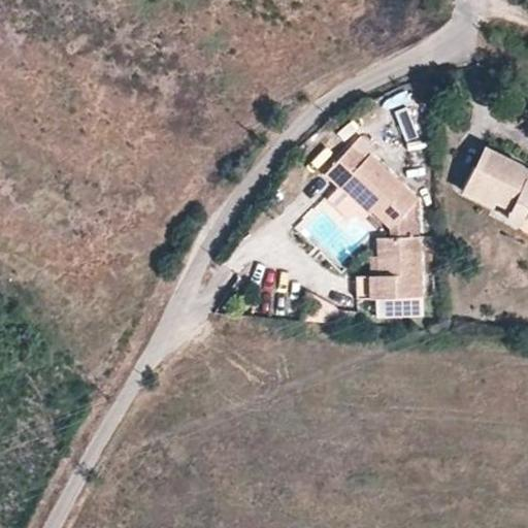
[(406,102),(392,107),(402,138),(416,134),(406,102)]
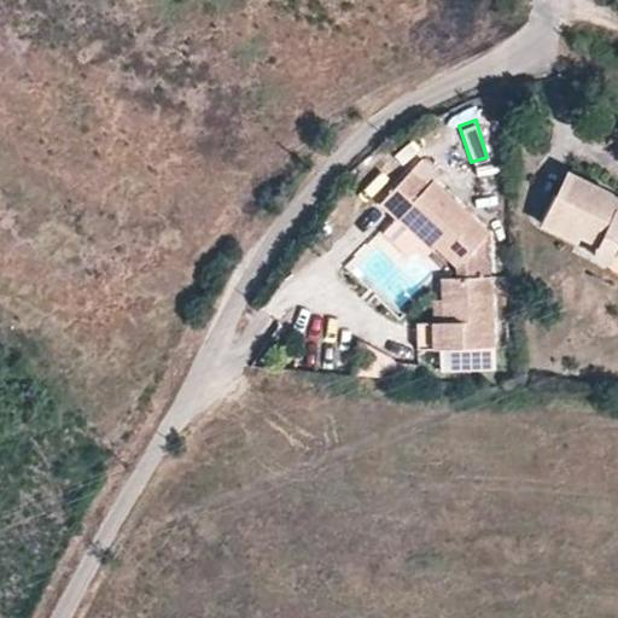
[(379,207),(395,222),(401,215),(436,250),(456,269),(482,242),(488,234),(432,181),(427,187),(410,170),(379,207)]
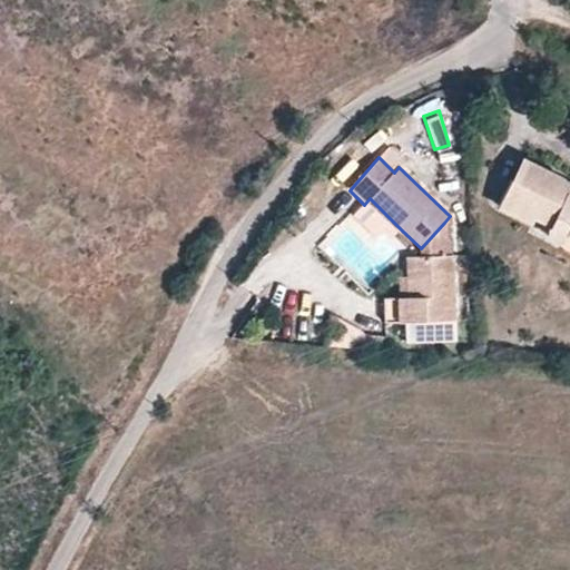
[(569,185),(528,164),(517,187),(509,184),(497,209),(531,226),(534,219),(550,227),(548,232),(548,236),(549,241),(554,244),(560,244),(563,242),(569,231),(569,185)]
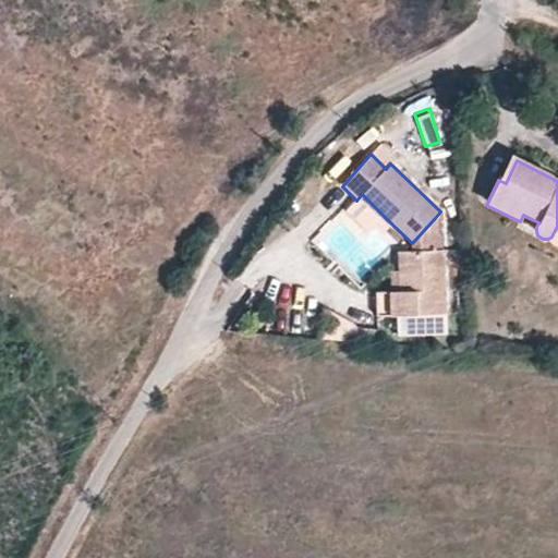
[(388,230),(393,226),(362,194),(356,201),(388,230)]
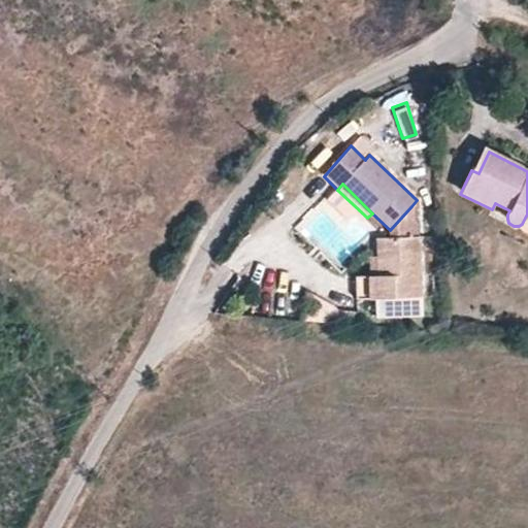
[(411,206),(390,230),(389,238),(414,238),(411,206)]
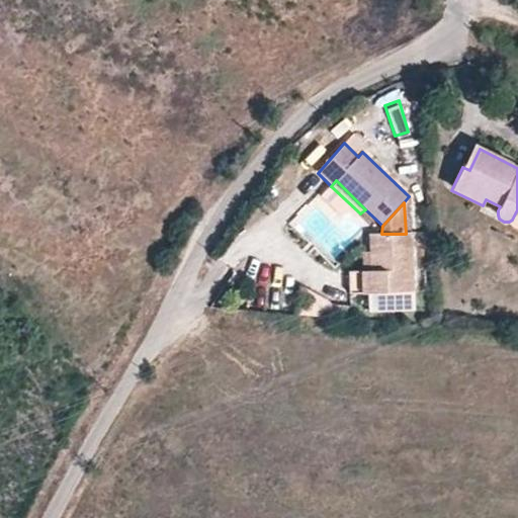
[(411,234),(406,234),(381,234),(376,234),(377,254),(369,255),(369,271),(349,271),(349,294),(412,292),(411,234)]
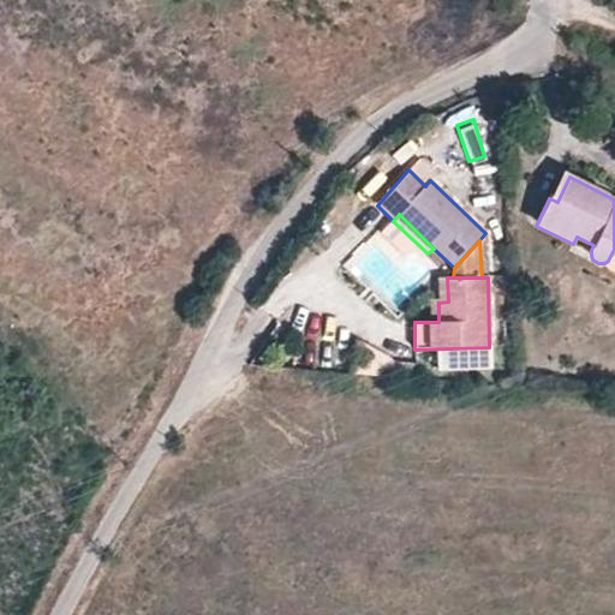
[(437,278),(439,303),(448,302),(447,278),(437,278)]
